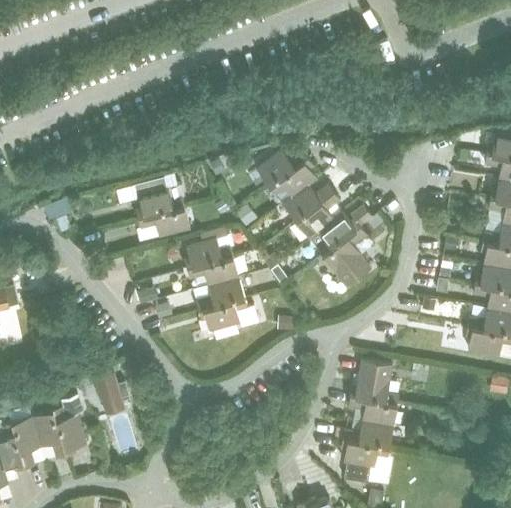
[(486,155),(510,159),(510,136),(495,134),(493,146),(488,145),(486,155)]
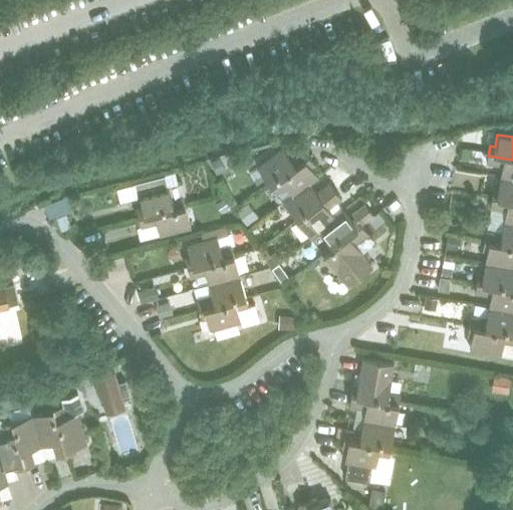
[(270,188),(309,159),(303,151),(290,161),(282,151),(257,170),(270,188)]
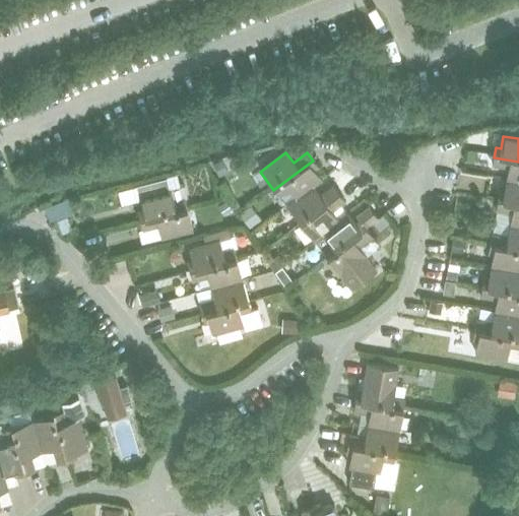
[(518,162),(494,157),(492,168),(508,170),(506,182),(518,184),(518,162)]
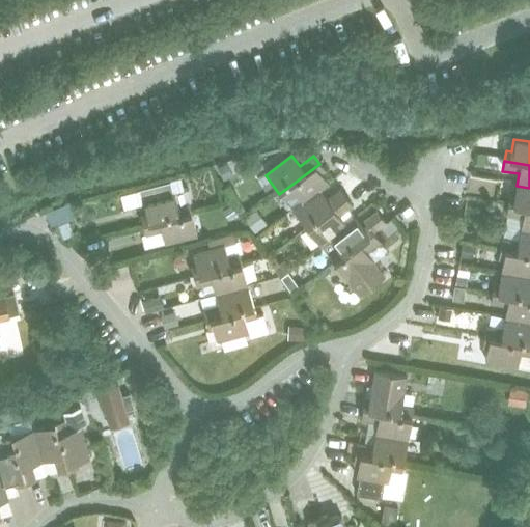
[(319,164),(279,194),(285,202),(295,195),(302,204),(319,192),(329,186),(322,175),(325,172),(319,164)]
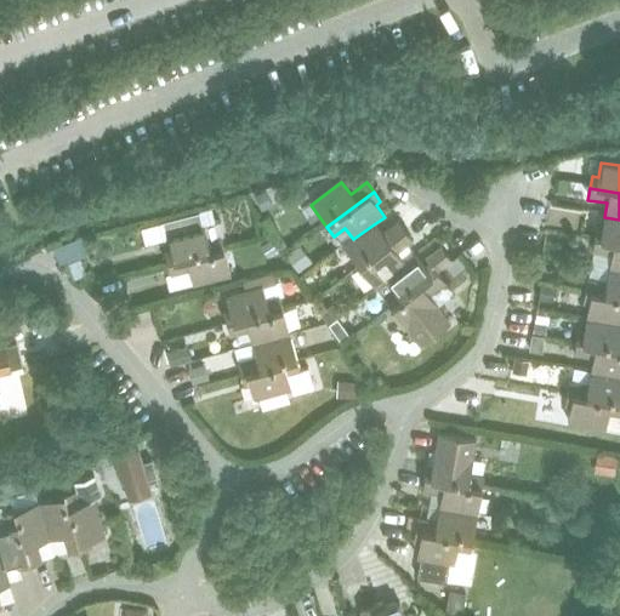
[(265,193),(255,198),(263,214),(273,207),(265,193)]
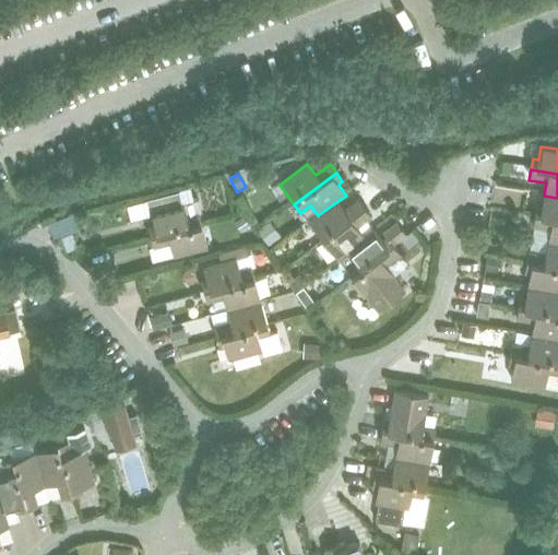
[(180,192),(145,201),(146,203),(151,217),(153,227),(147,229),(151,239),(201,226),(199,216),(203,215),(199,201),(183,205),(180,192)]
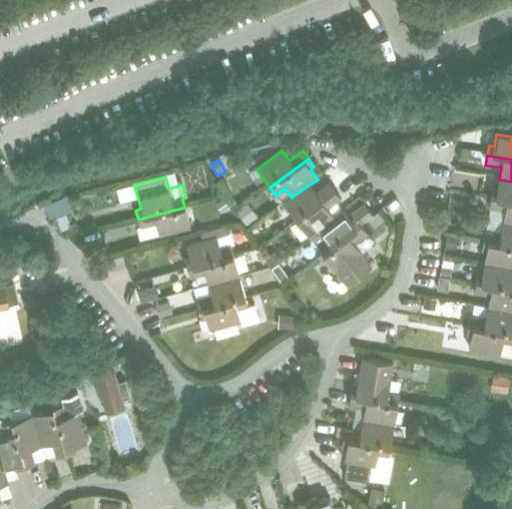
[(492,190),(491,199),(511,203),(511,181),(499,179),(497,190),(492,190)]
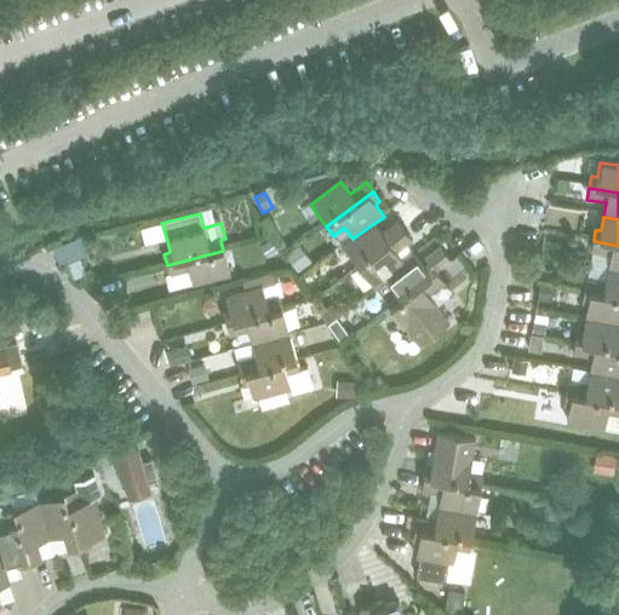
[(353,239),(342,247),(359,268),(405,233),(397,224),(382,235),(373,224),(353,239)]
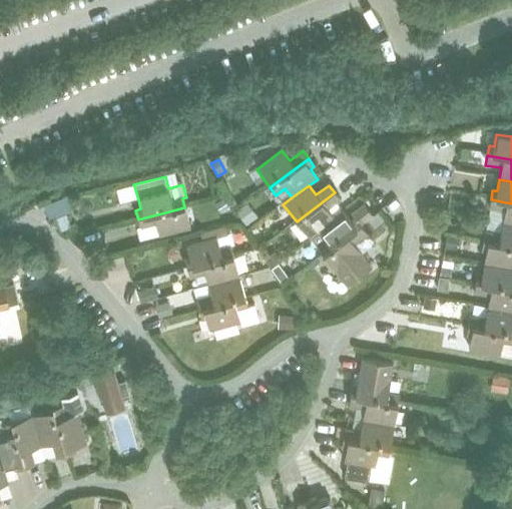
[(341,200),(335,192),(297,221),(310,239),(319,232),(335,219),(328,210),(341,200)]
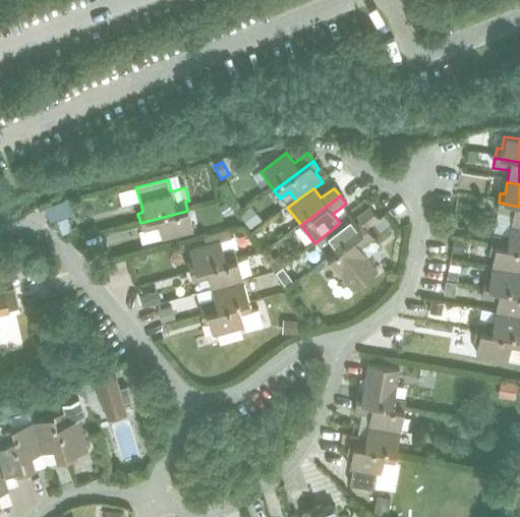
[(519,207),(499,203),(497,213),(513,216),(511,227),(519,229),(519,207)]
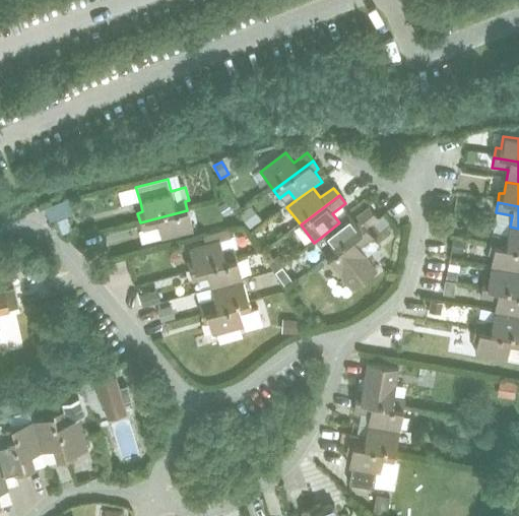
[(228,203),(218,209),(224,217),(234,211),(228,203)]
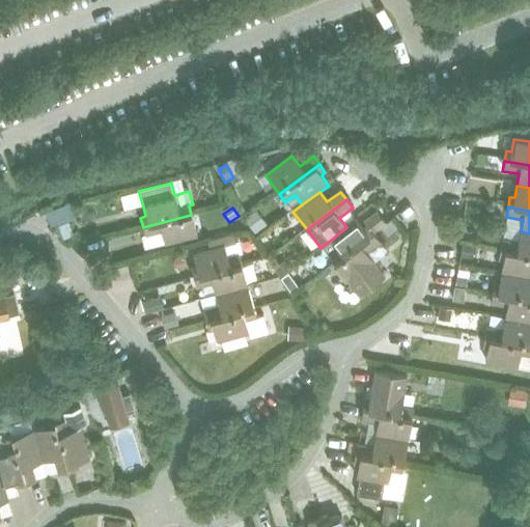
[(256,213),(244,222),(255,236),(268,226),(256,213)]
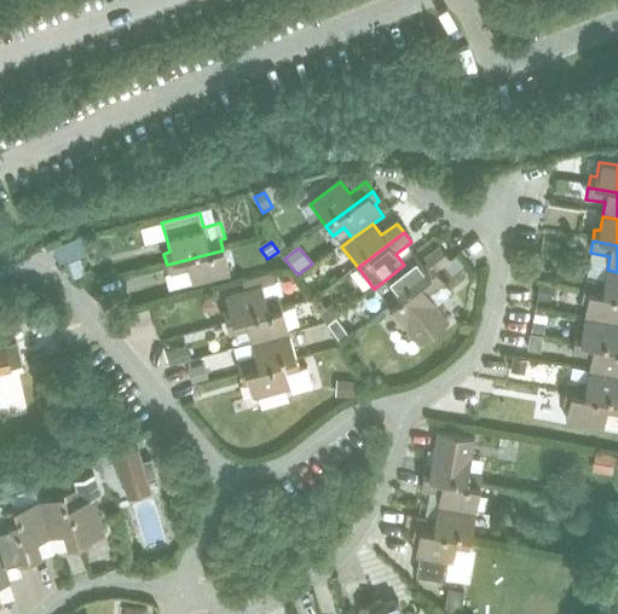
[(428,265),(435,274),(450,264),(439,249),(423,260),(428,265)]
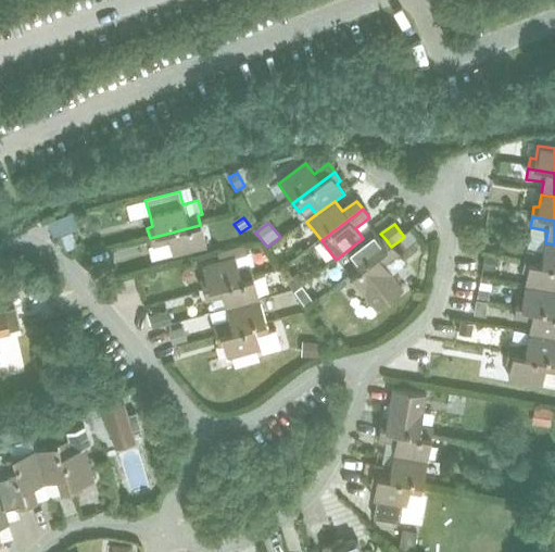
[(200,225),(150,238),(152,249),(169,245),(173,258),(206,249),(200,225)]
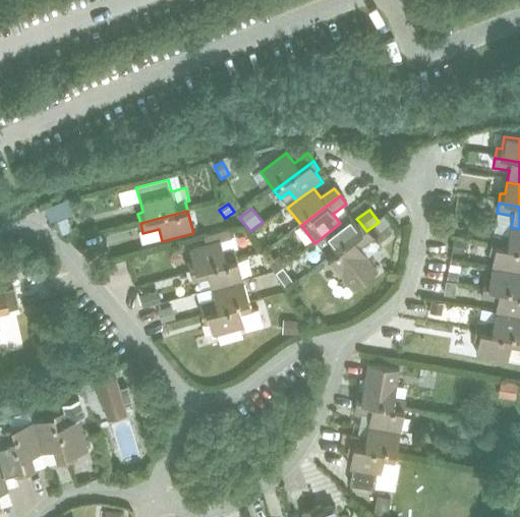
[(324,236),(314,243),(328,261),(366,231),(360,223),(356,226),(349,216),(340,223),(324,236)]
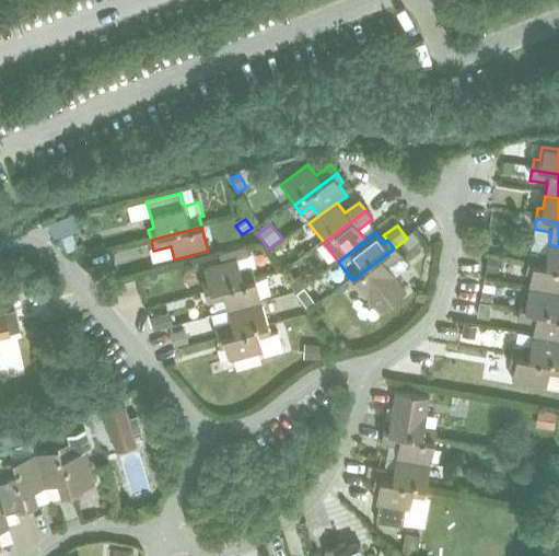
[(415,234),(404,243),(410,251),(421,242),(415,234)]
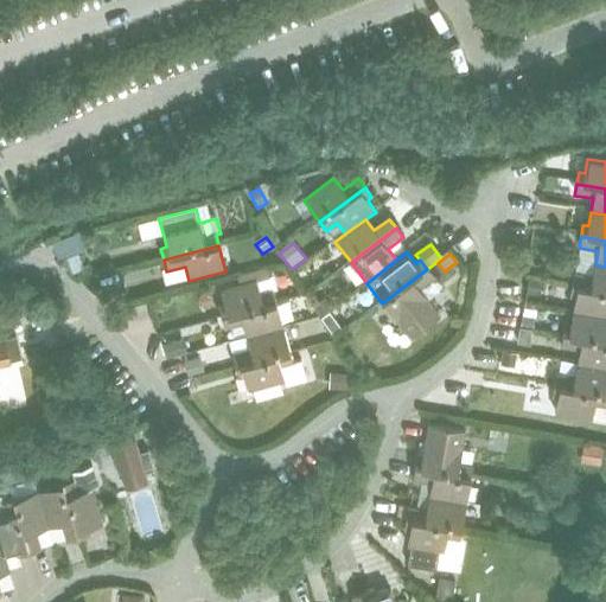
[(605,267),(595,264),(592,279),(574,275),(572,287),(605,293),(605,267)]
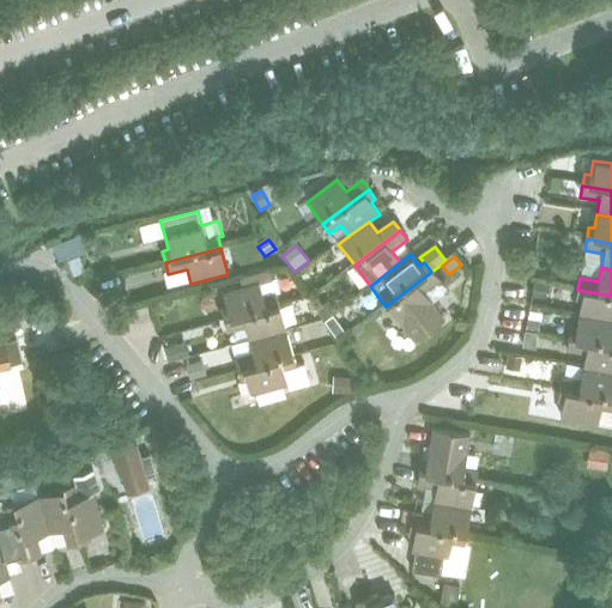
[(431,272),(386,306),(401,327),(403,327),(416,344),(443,322),(431,305),(432,304),(423,293),(438,281),(431,272)]
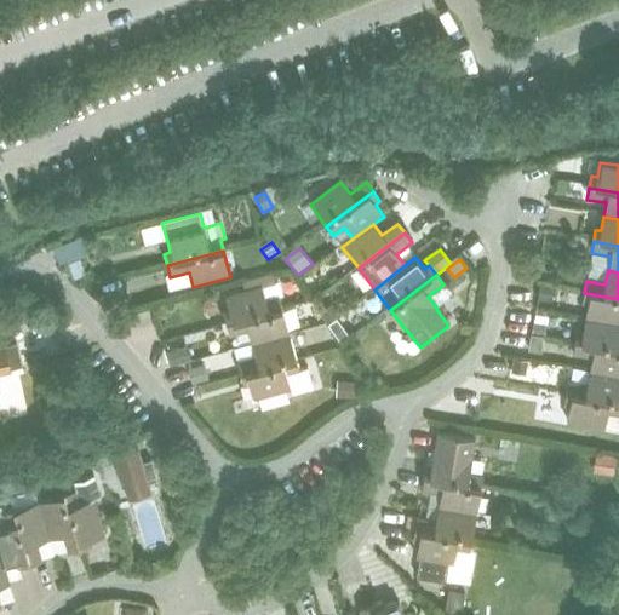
[(349,277),(336,283),(344,304),(357,298),(349,277)]
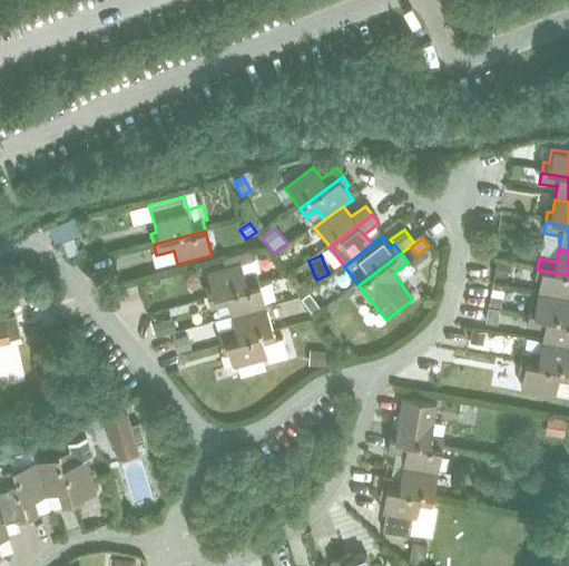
[(498,264),(494,277),(504,279),(508,265),(498,264)]
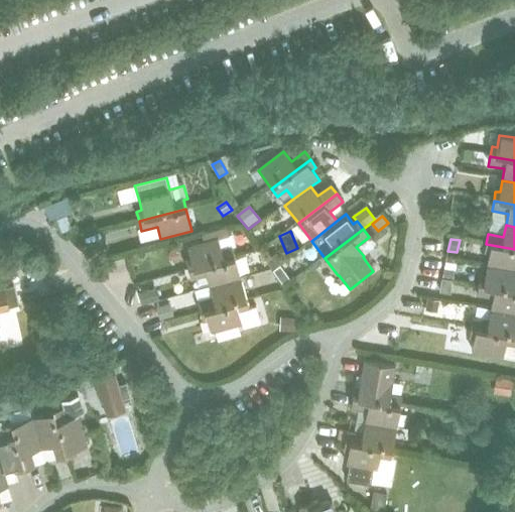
[(221,252),(218,240),(186,249),(189,261),(185,262),(188,271),(235,259),(232,249),(221,252)]
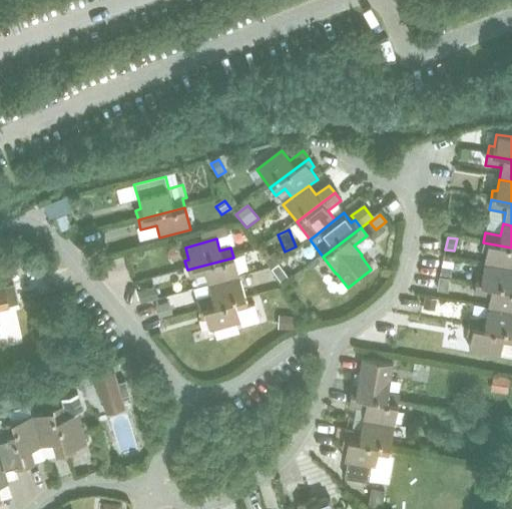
[(511,247),(483,242),(481,252),(486,253),(484,265),(511,270),(511,247)]
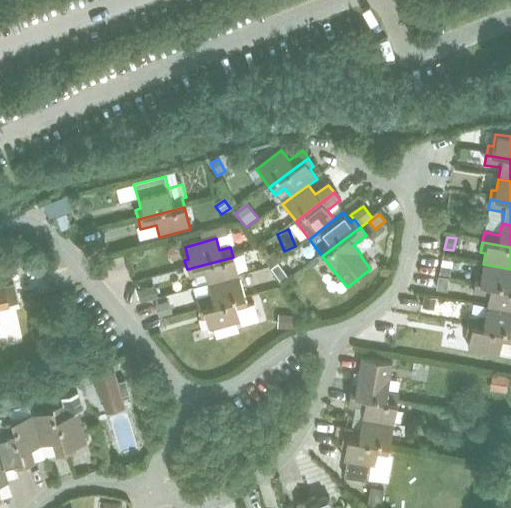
[(275,251),(265,258),(270,266),(281,258),(275,251)]
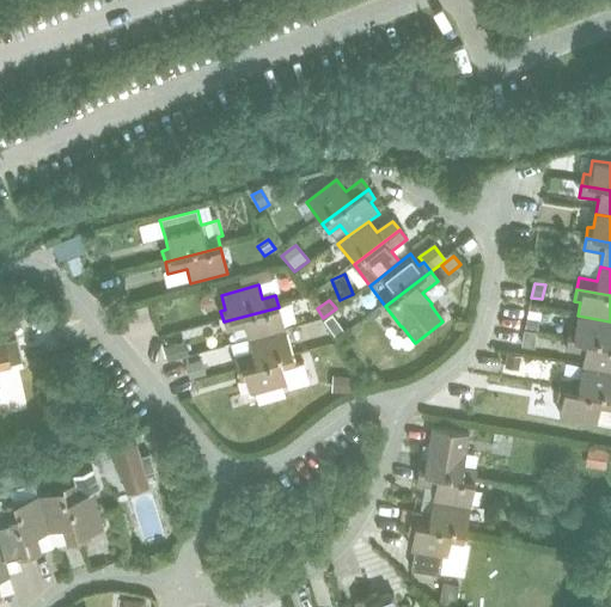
[(286,331),(279,307),(224,322),(226,333),(245,329),(249,342),(286,331)]
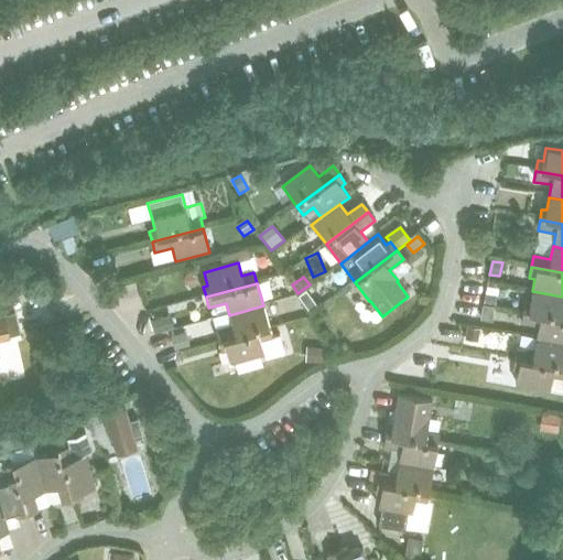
[(524,303),(522,313),(562,321),(562,297),(532,291),(530,303),(524,303)]
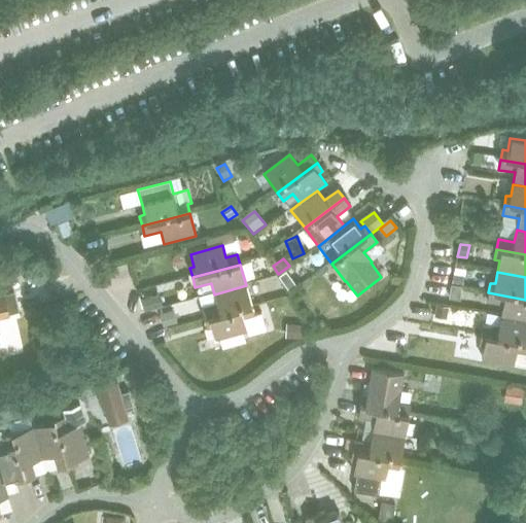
[(454,276),(453,285),(462,287),(464,278),(454,276)]
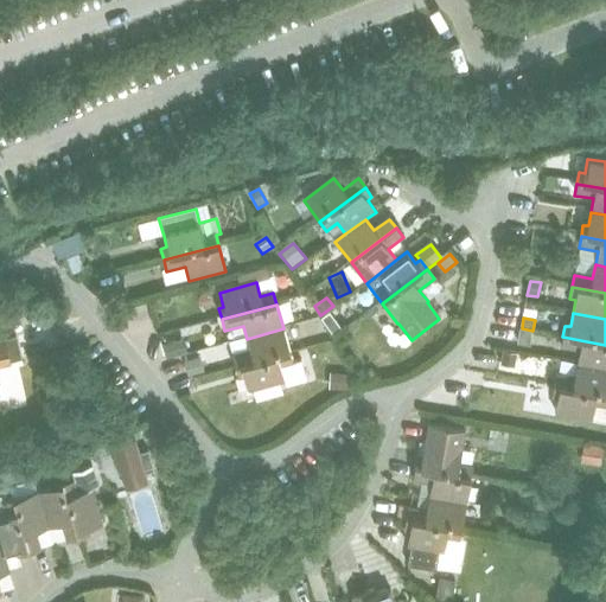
[(336,322),(326,330),(332,337),(342,331),(336,322)]
